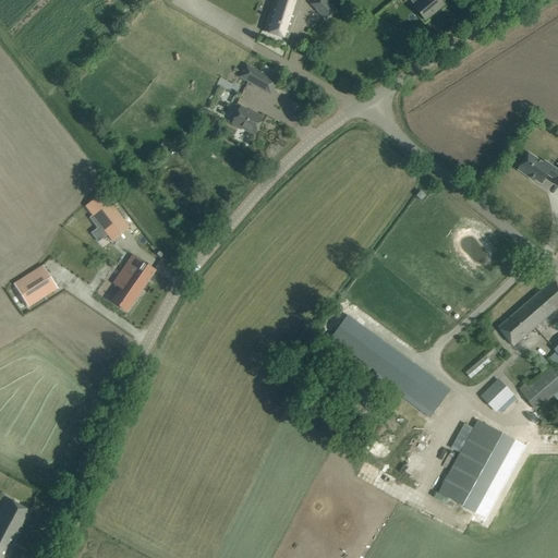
[(273,0),(263,32),(288,39),(300,0),(273,0)]
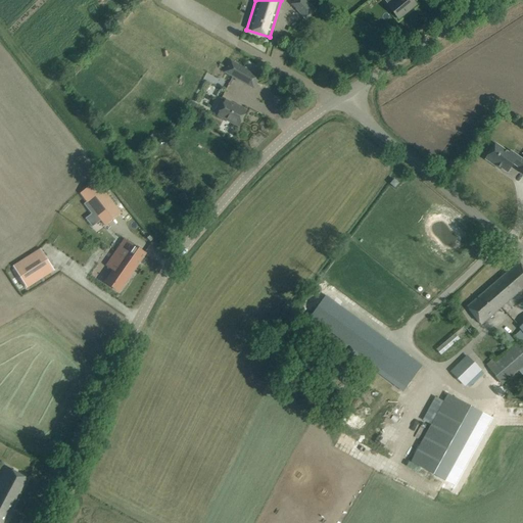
[(304,0),(295,0),(291,4),(305,19),(315,10),(304,0)]
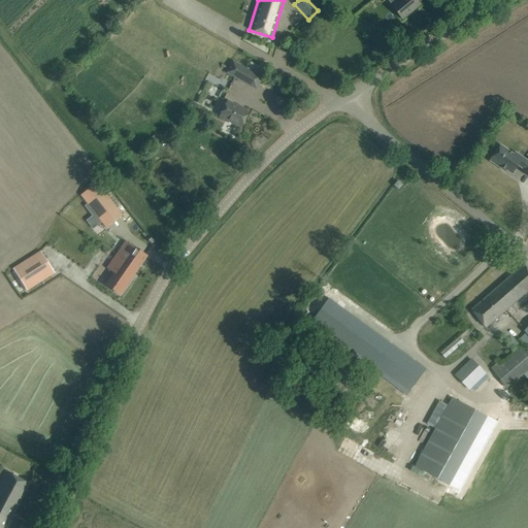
[(391,7),(401,20),(420,5),(416,0),(396,0),(398,1),(391,7)]
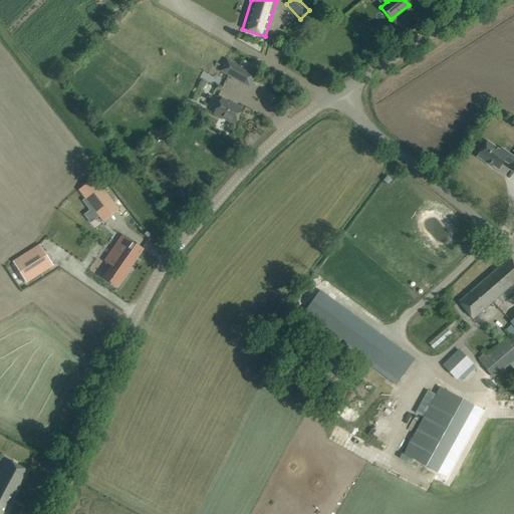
[(226,60),(220,70),(249,86),(255,76),(226,60)]
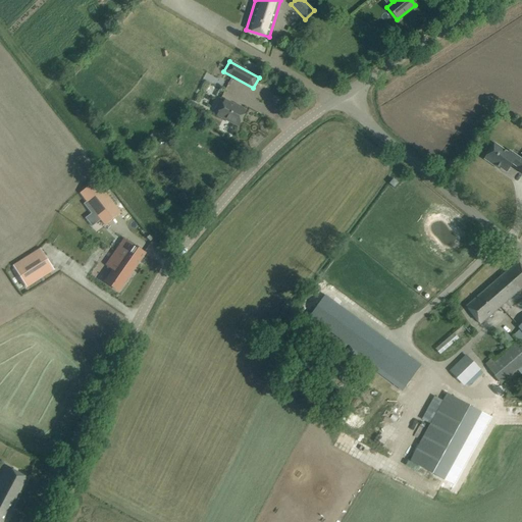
[(245,111),(225,101),(217,116),(238,125),(245,111)]
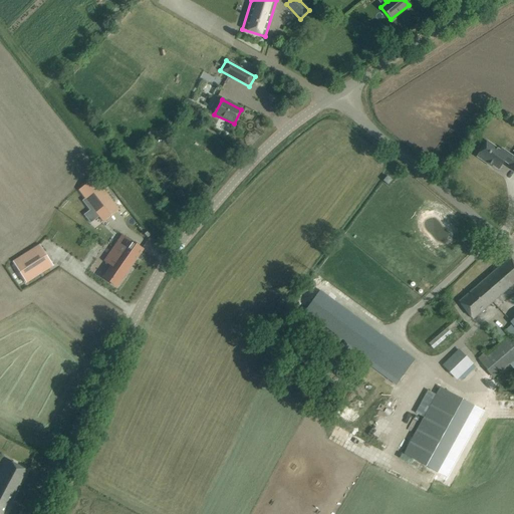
[(506,156),(487,142),(476,157),(486,164),(487,162),(498,170),(503,161),(509,165),(508,167),(513,171),(513,158),(508,154),(506,156)]
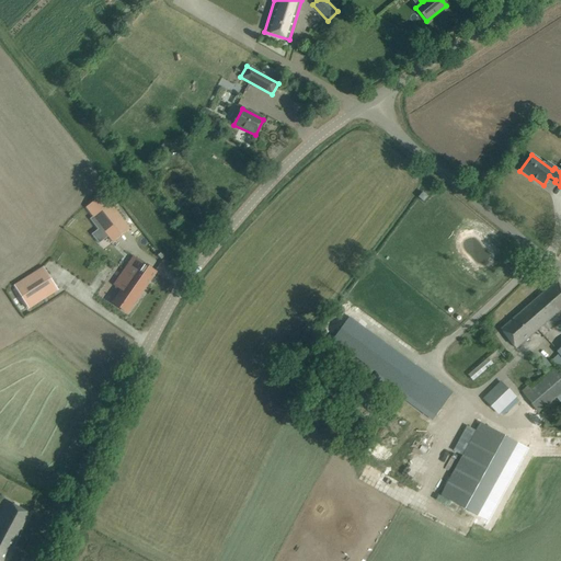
[(421,192),(418,197),(423,202),(427,196),(421,192)]
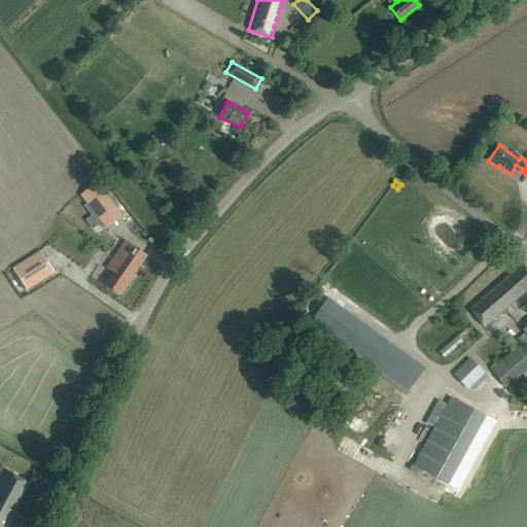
[(97,182),(80,195),(105,227),(121,215),(97,182)]
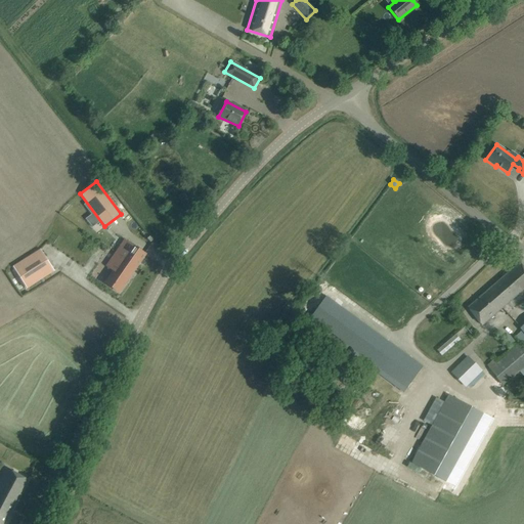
[(125,241),(117,253),(136,267),(145,255),(125,241)]
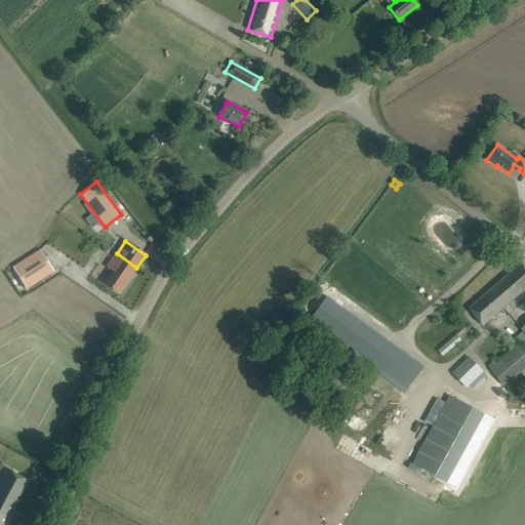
[(40,250),(12,268),(27,289),(54,272),(40,250)]
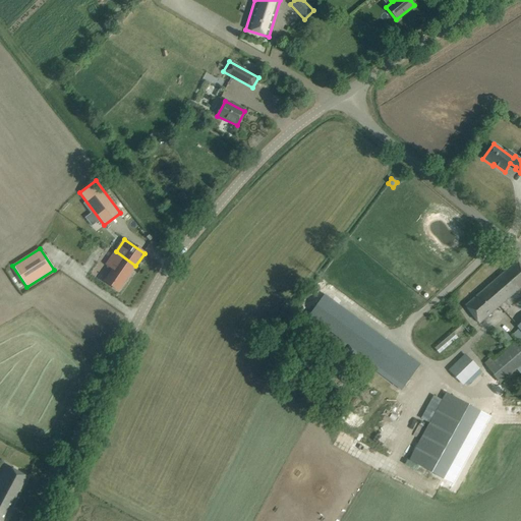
[(135,266),(116,251),(110,259),(109,258),(106,265),(113,270),(105,282),(118,291),(135,266)]
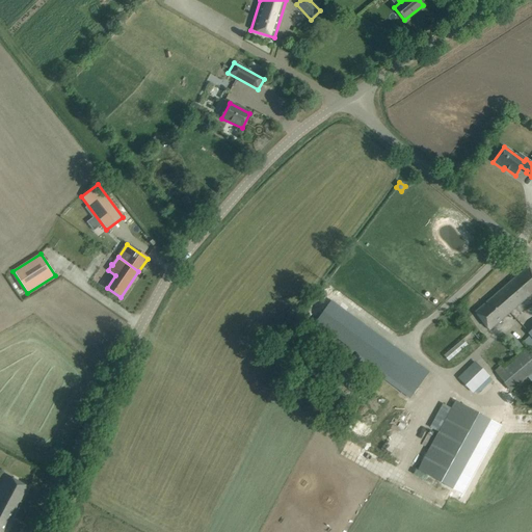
[(526,298),(531,292),(531,272),(527,267),(475,313),(488,330),(526,298)]
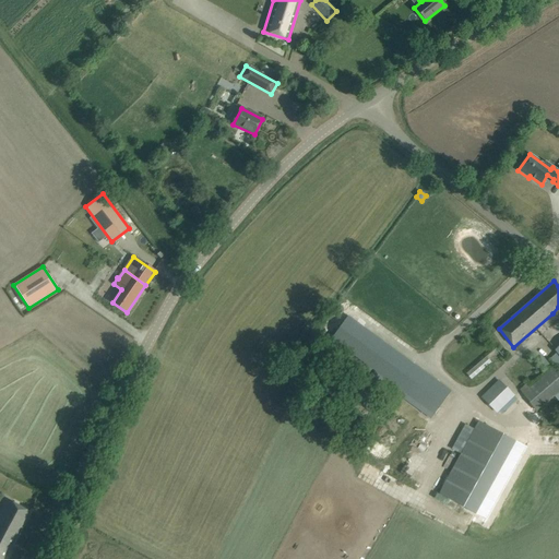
[(450,392),(347,317),(331,339),(433,414),(450,392)]
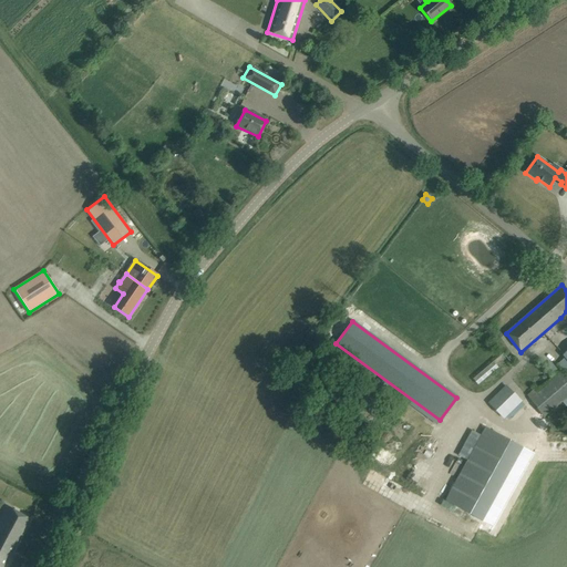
[(557,363),(566,375),(566,351),(562,356),(564,358),(557,363)]
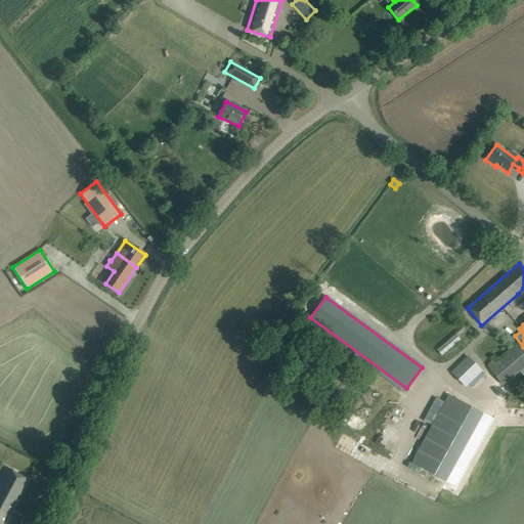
[(456,333),(437,350),(442,356),(462,339),(456,333)]
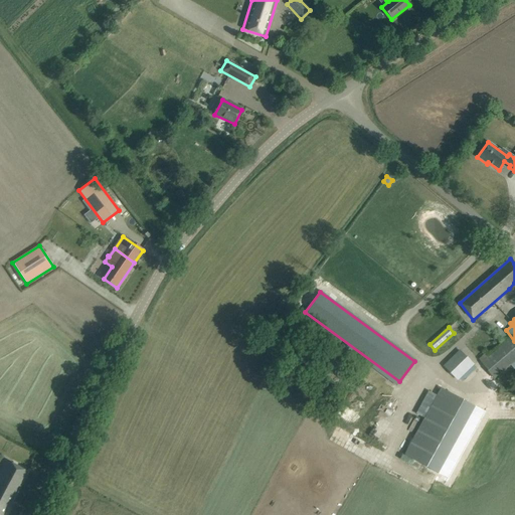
[(514,369),(514,367),(514,343),(510,338),(481,363),(494,378),(510,365),(514,369)]
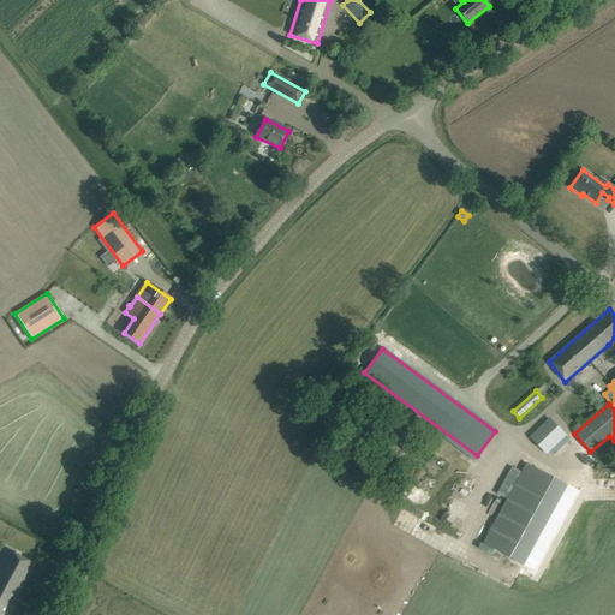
[(548,419),(530,437),(545,454),(565,435),(548,419)]
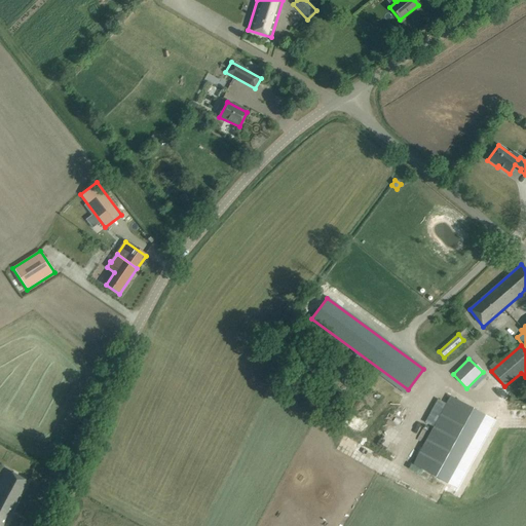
[(450,396),(412,464),(447,483),(484,415),(450,396)]
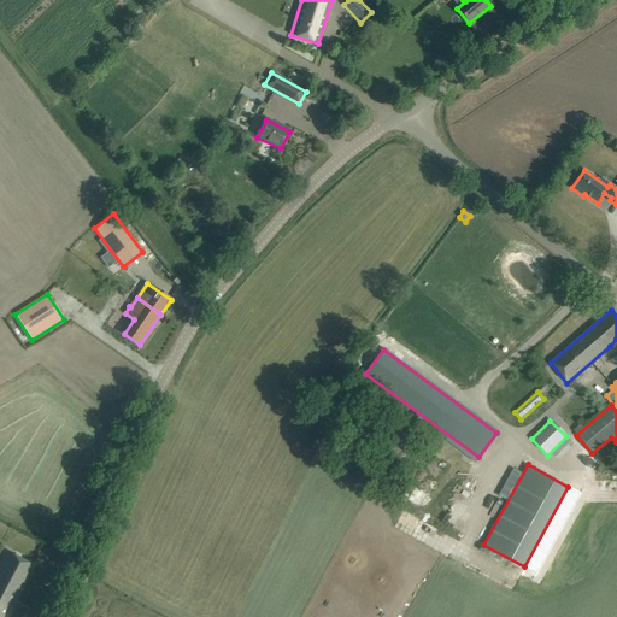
[(10,551),(0,568),(0,616),(4,616),(33,563),(10,551)]
